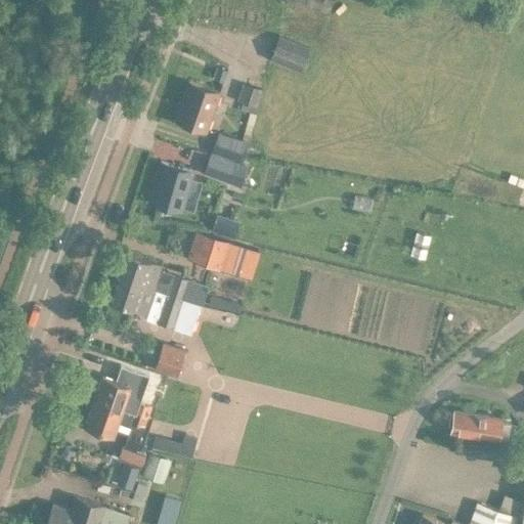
[(300,72),(308,49),(277,37),(269,60),(300,72)]
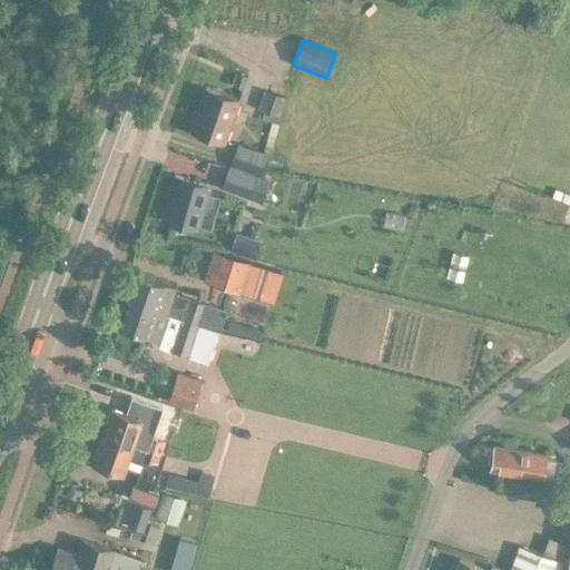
[(189,131),(224,143),(238,101),(204,89),(196,114),(192,112),(188,124),(192,125),(189,131)]
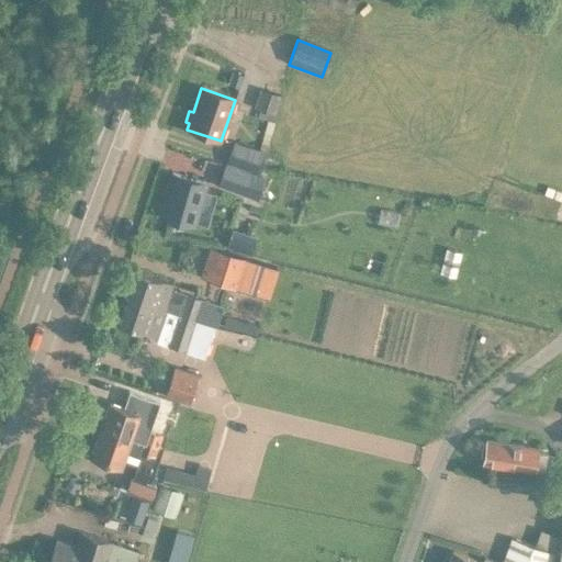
[(274,121),(282,96),(263,90),(255,115),(274,121)]
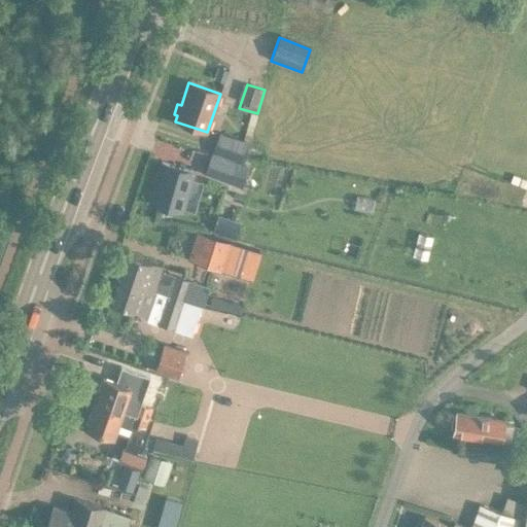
[(212,154),(240,164),(244,151),(247,144),(219,135),(212,154)]
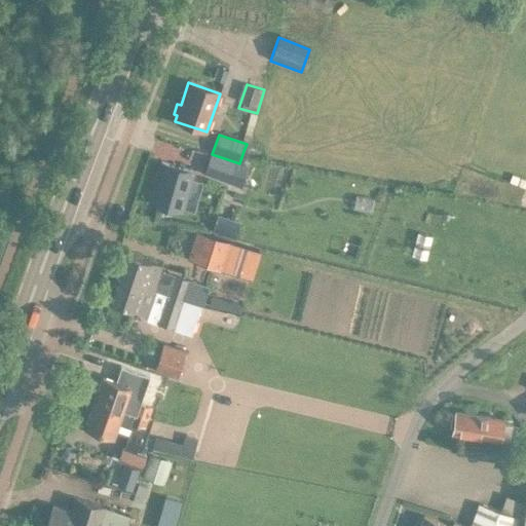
[(227,183),(233,163),(210,155),(205,168),(213,172),(211,178),(227,183)]
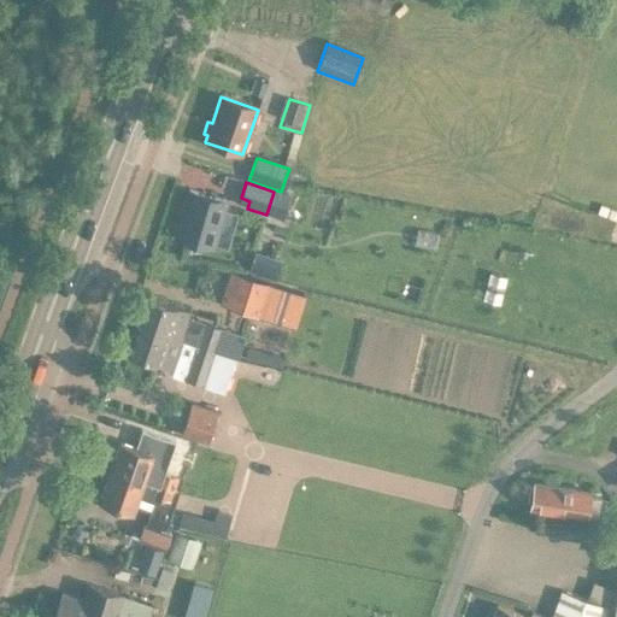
[(213,248),(219,227),(225,203),(188,192),(175,238),(213,248)]
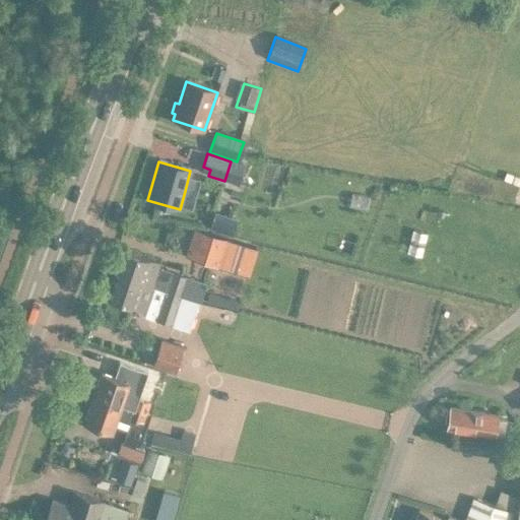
[(209,228),(233,236),(239,218),(215,210),(209,228)]
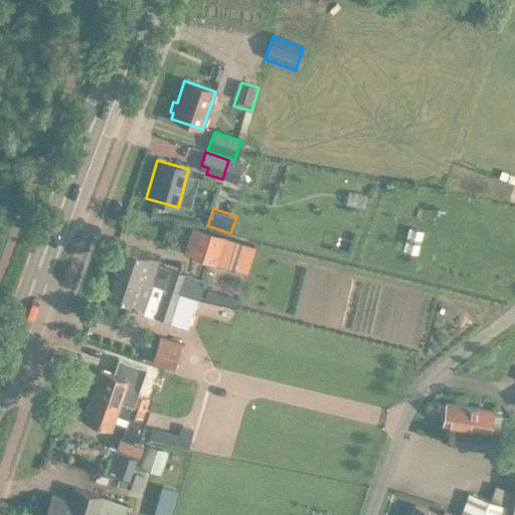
[(190,256),(213,265),(222,237),(199,229),(190,256)]
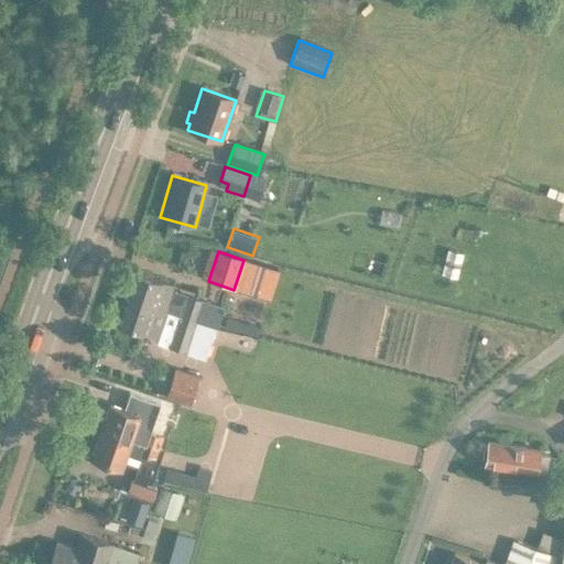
[(193,327),(214,332),(215,329),(206,326),(196,323),(197,321),(216,326),(221,310),(203,303),(184,297),(173,293),(172,294),(160,291),(162,283),(131,272),(121,302),(122,302),(193,327)]
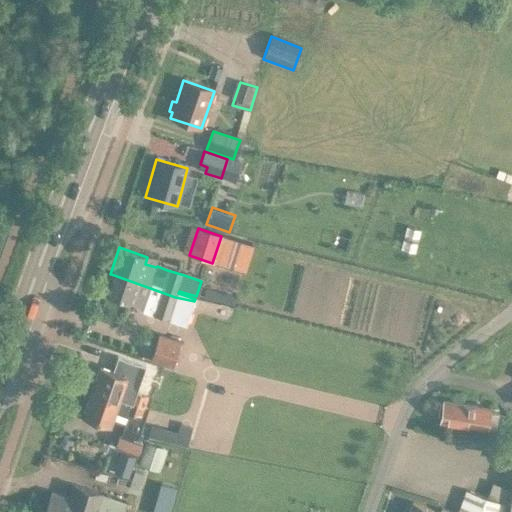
[(111,274),(110,274),(103,294),(131,304),(134,297),(145,301),(142,313),(185,327),(194,301),(175,297),(111,274)]
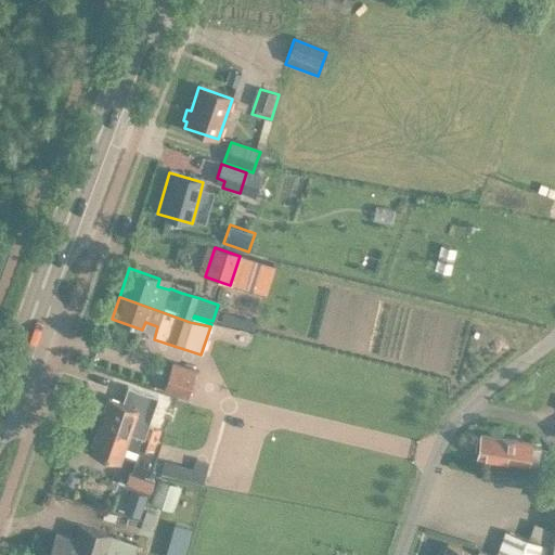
[(186,399),(191,386),(195,372),(171,364),(163,391),(186,399)]
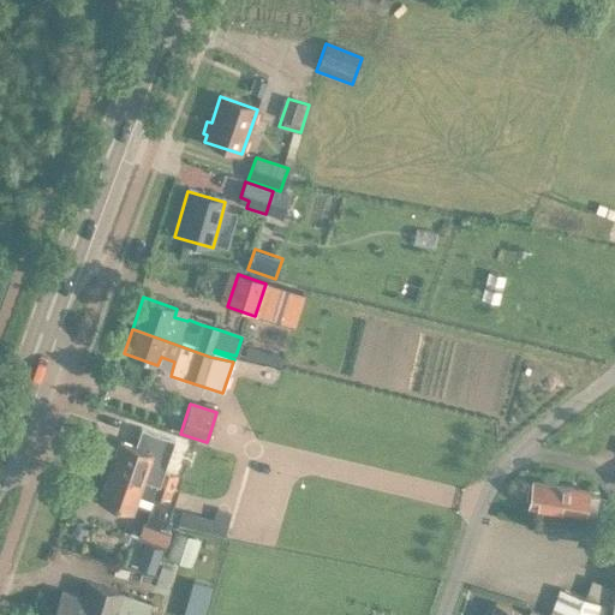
[(119,441),(107,473),(171,494),(171,491),(169,490),(173,481),(165,478),(159,476),(160,472),(161,471),(171,441),(143,431),(138,447),(129,445),(119,441)]
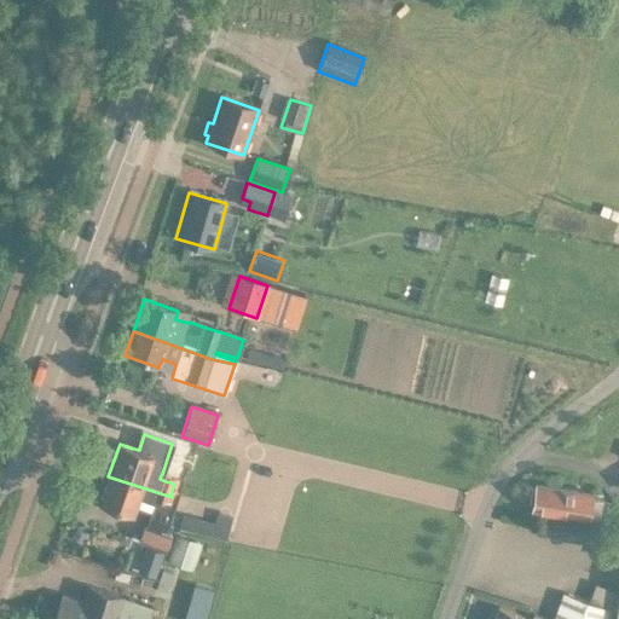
[(108,476),(99,502),(132,513),(137,499),(154,505),(146,527),(144,526),(138,542),(148,545),(166,551),(168,542),(171,536),(160,532),(172,497),(108,476)]
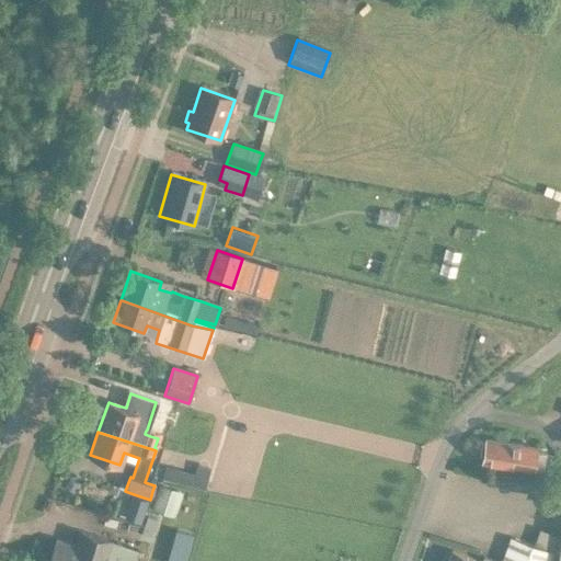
[(479,457),(482,457),(481,462),(499,466),(499,467),(515,469),(533,471),(535,458),(536,449),(510,444),(484,439),(484,446),(481,445),(479,457)]
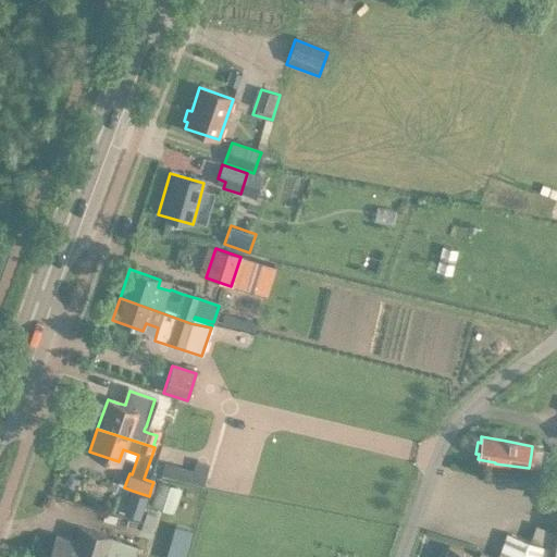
[(195,468),(162,465),(160,479),(207,484),(209,463),(195,462),(195,468)]
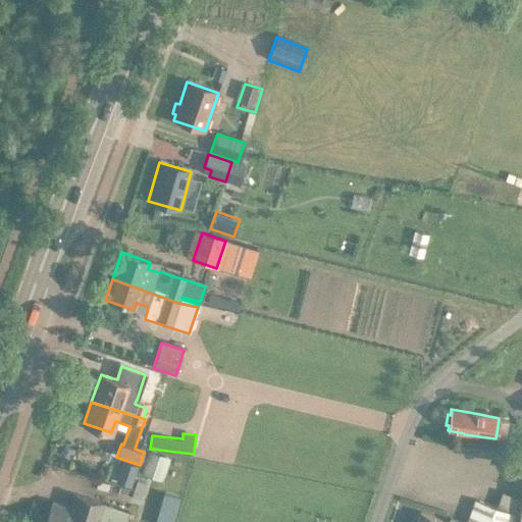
[(232,467),(236,456),(224,453),(221,464),(232,467)]
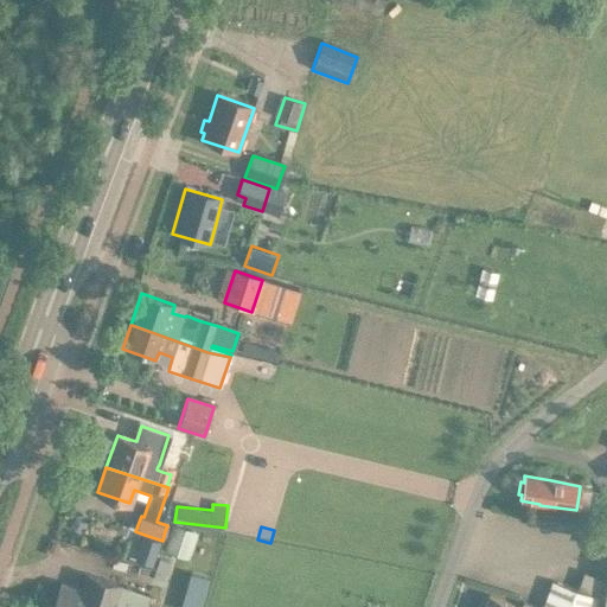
[(167,551),(185,558),(193,536),(176,529),(167,551)]
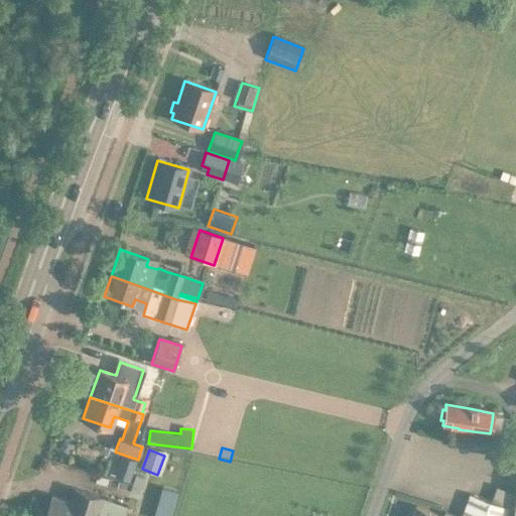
[(163,488),(154,515),(173,515),(180,492),(163,488)]
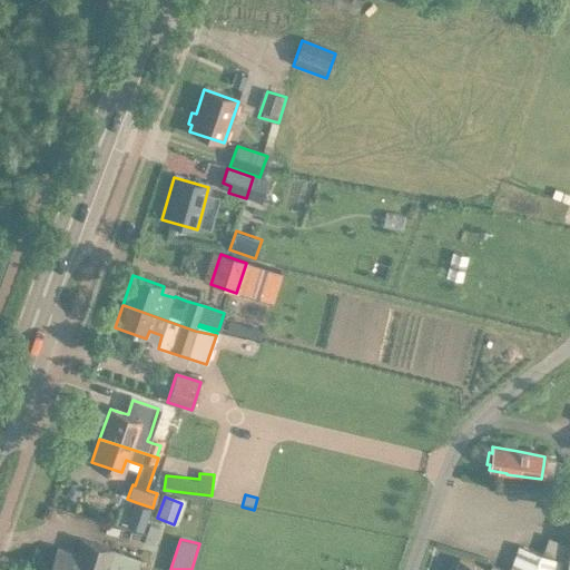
[(105,569),(111,550),(81,541),(77,557),(72,556),(57,550),(49,569),(105,569)]
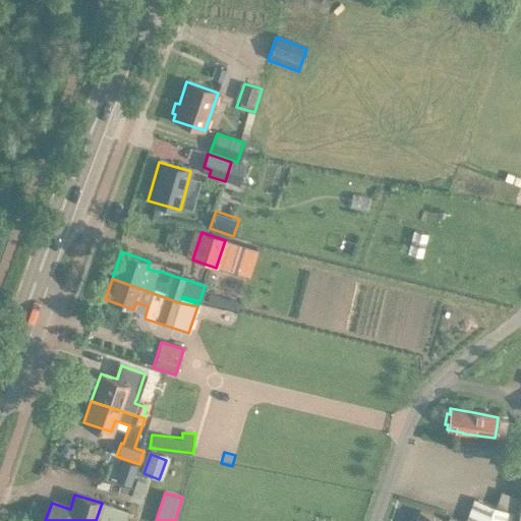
[(520,520),(520,500),(518,516),(473,500),(465,520),(520,520)]
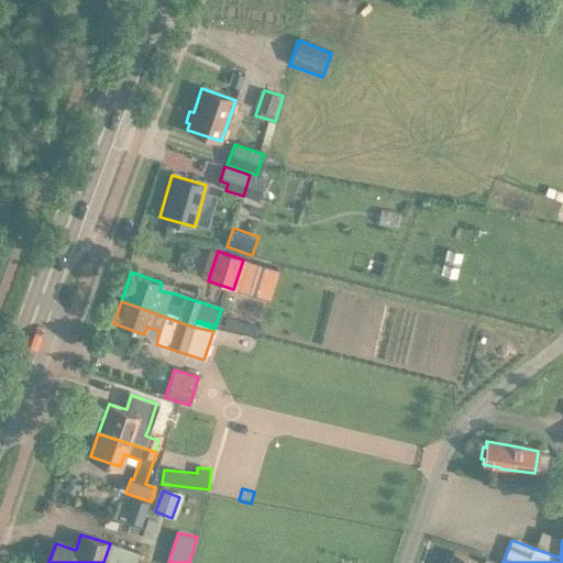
[(475,562),(453,553),(449,562),(490,562),(484,561),(483,562),(475,562)]
